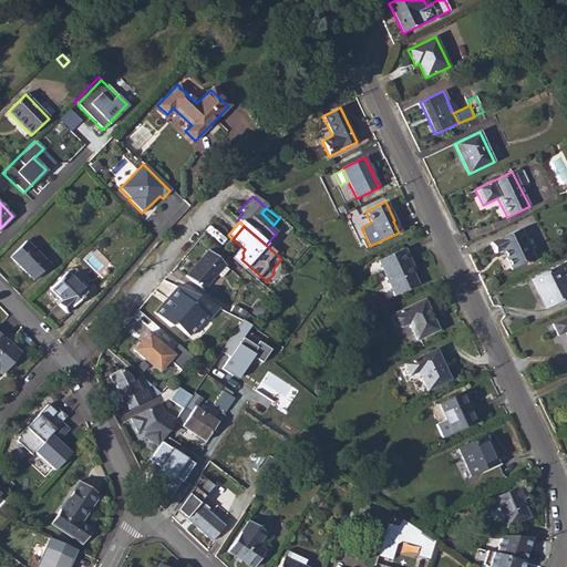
[(519,230),(491,243),(495,254),(502,250),(512,270),(533,260),(519,230)]
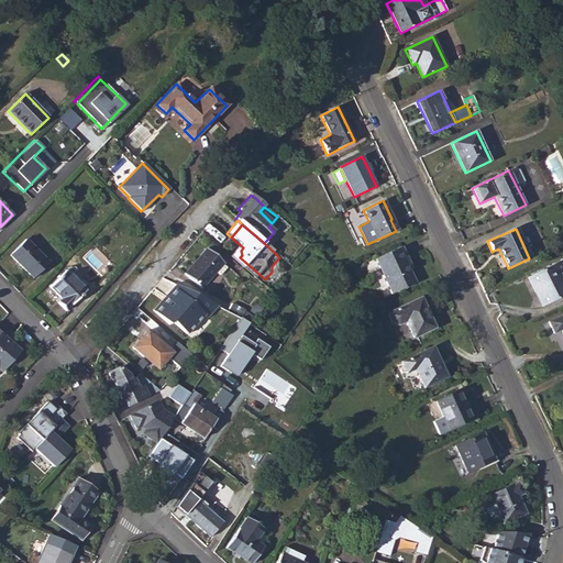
[(25,240),(10,255),(33,278),(48,263),(25,240)]
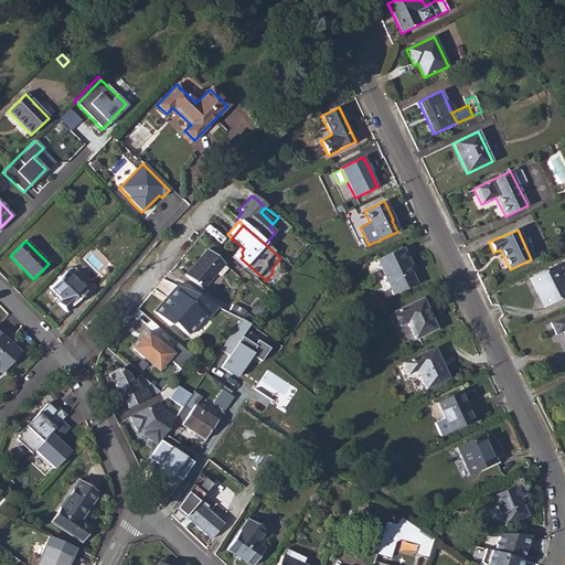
[(403,247),(375,259),(392,295),(416,285),(408,267),(411,266),(403,247)]
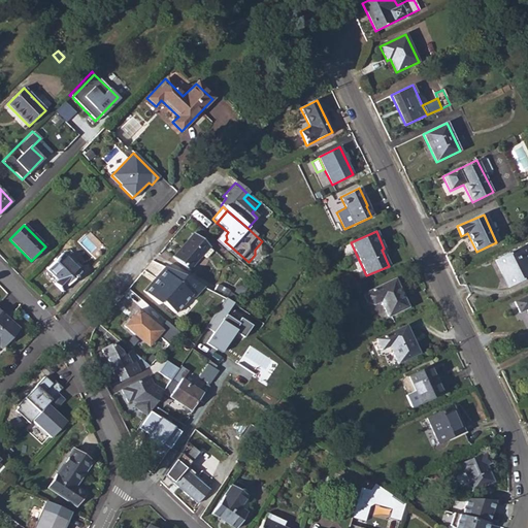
[(192,233),(172,257),(188,271),(201,257),(208,248),(192,233)]
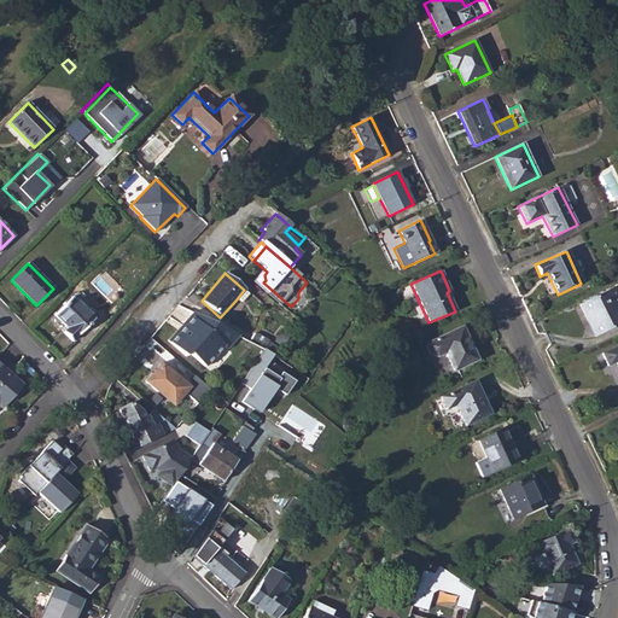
[(266,280),(264,275),(257,284),(289,310),(291,307),(263,283),(266,280)]
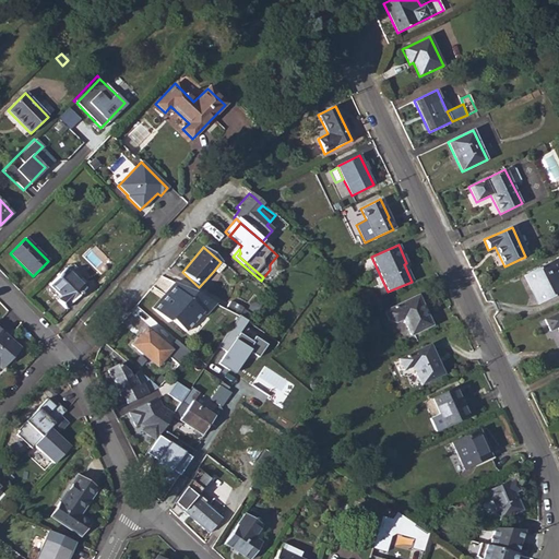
[(543,302),(558,294),(558,261),(558,259),(524,275),(532,290),(535,288),(543,302)]
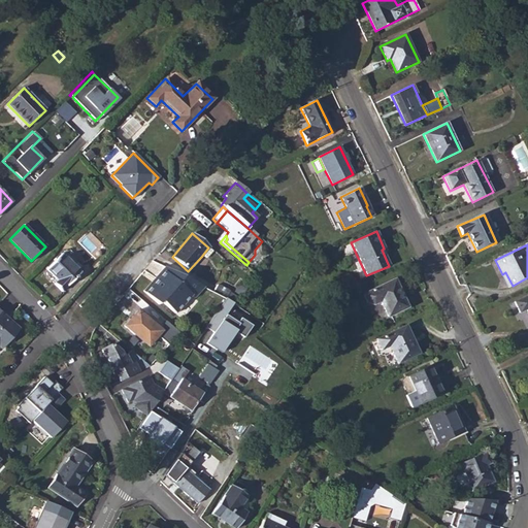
[(201,257),(205,260),(211,252),(208,248),(201,257)]
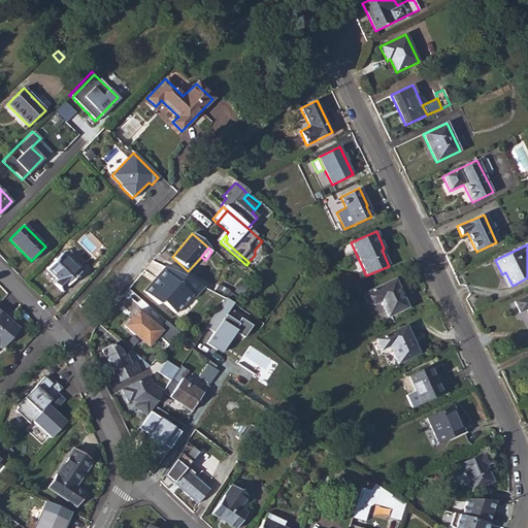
[(62,254),(73,265),(76,262),(65,251),(62,254)]
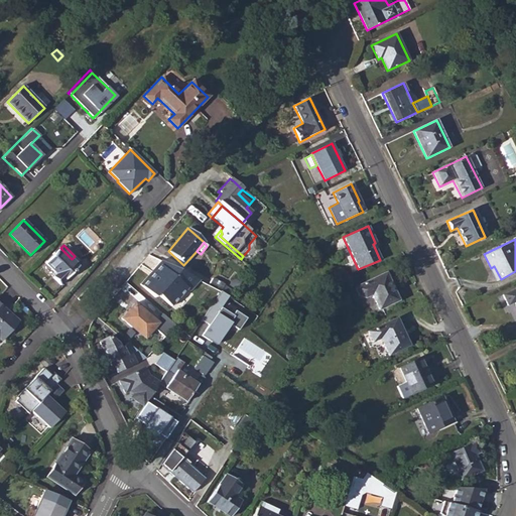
[(60,248),(45,263),(57,274),(53,277),(60,284),(79,266),(72,259),(60,248)]
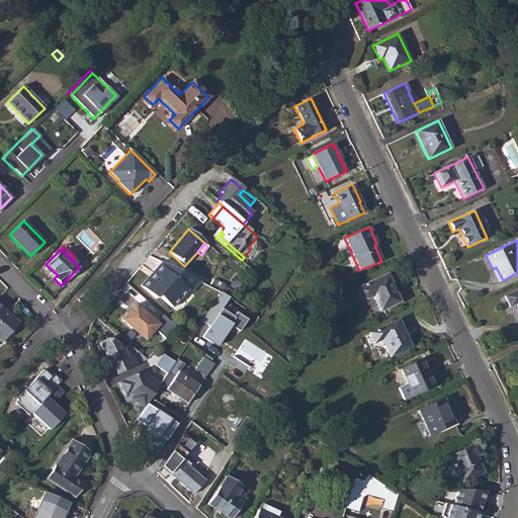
[(199,282),(161,262),(141,286),(156,298),(158,296),(172,308),(186,290),(189,293),(199,282)]
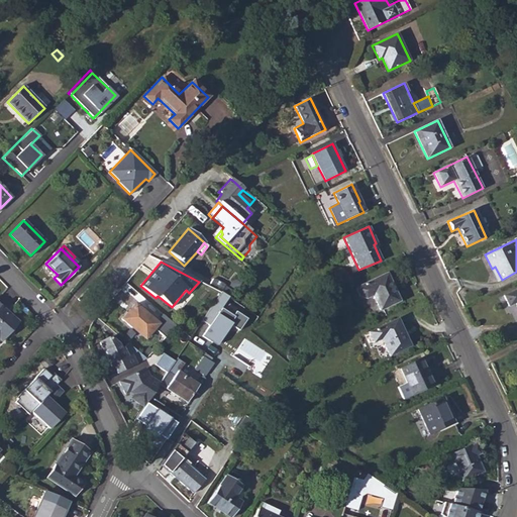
[(492,269),(499,282),(502,280),(495,267),(492,269)]
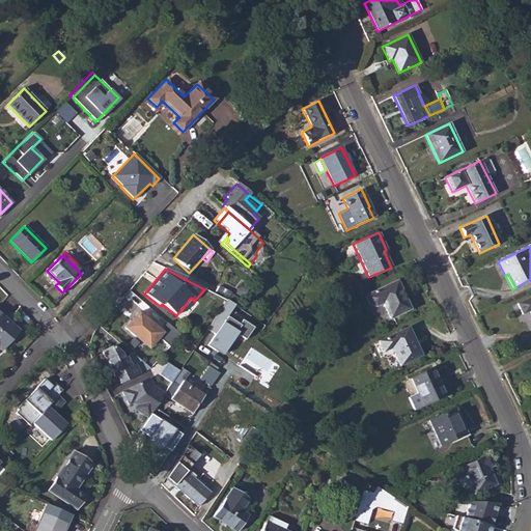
[(236,289),(243,294),(248,285),(243,281),(236,289)]
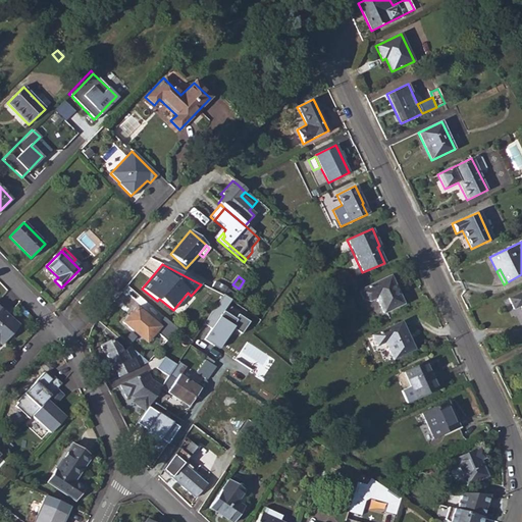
[(388,277),(359,291),(363,300),(370,302),(376,299),(384,313),(403,304),(394,285),(393,285),(388,277)]
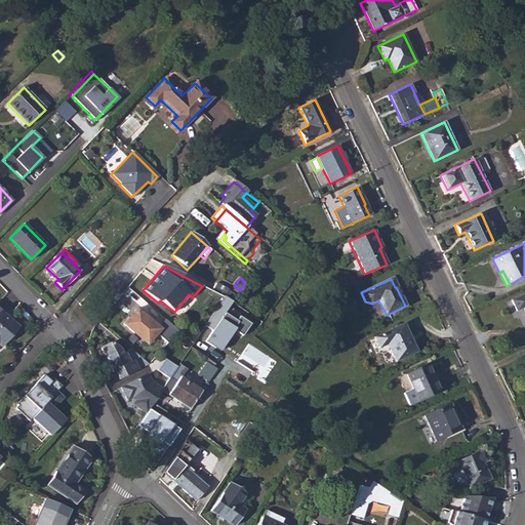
[(214,283),(210,290),(223,296),(226,289),(214,283)]
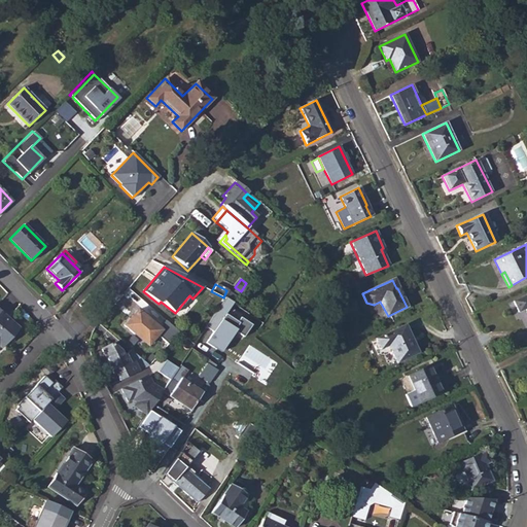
[(526,294),(514,302),(519,312),(526,309),(526,311),(526,294)]
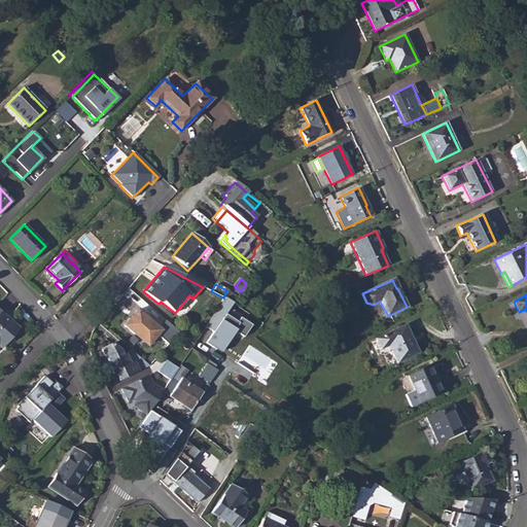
[(223,297),(203,325),(211,330),(223,312),(231,302),(223,297)]
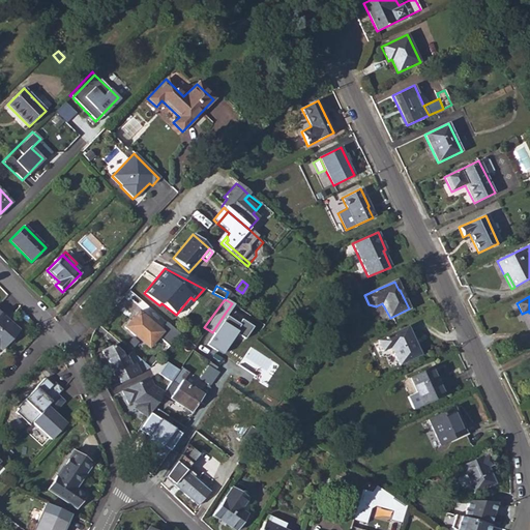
[(0,349),(1,349),(3,350),(20,330),(0,312),(0,349)]
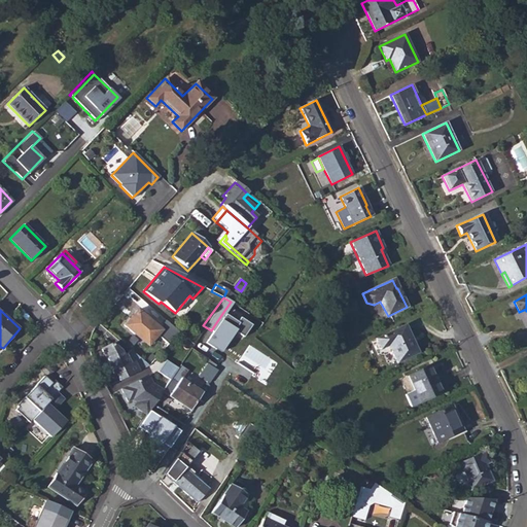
[(137,310),(124,325),(134,335),(134,334),(148,346),(161,330),(137,310)]
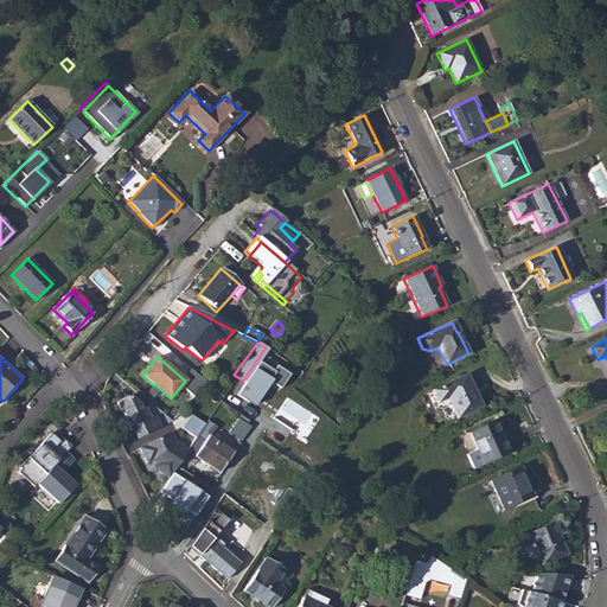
[(272,369),(257,359),(243,381),(235,394),(255,406),(269,382),(279,388),(287,374),(275,365),(272,369)]
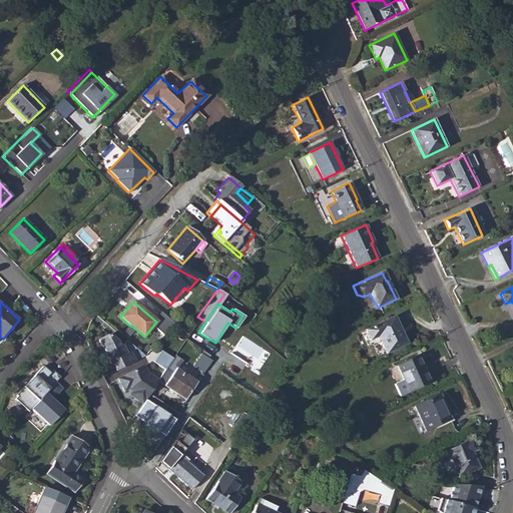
[(156,317),(160,311),(153,306),(149,312),(156,317)]
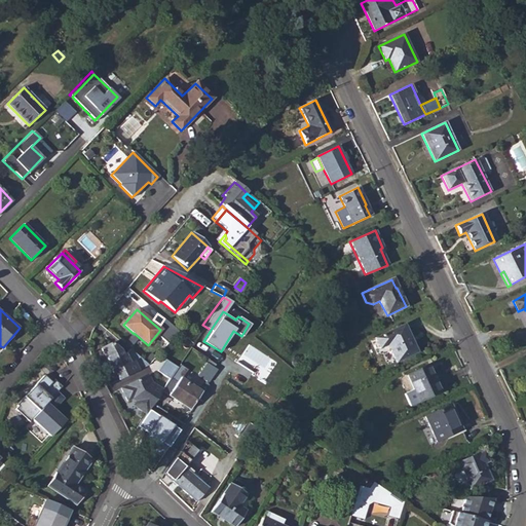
[(254,322),(251,328),(257,331),(261,326),(254,322)]
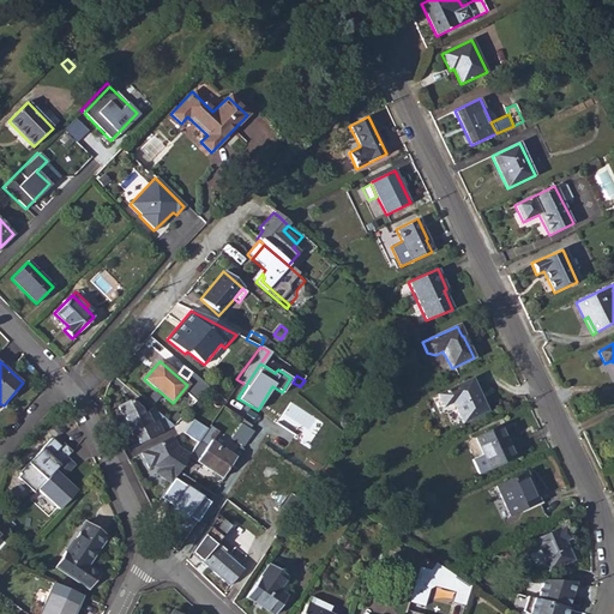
[(471,379),(438,395),(444,407),(453,402),(463,422),(487,411),(471,379)]
